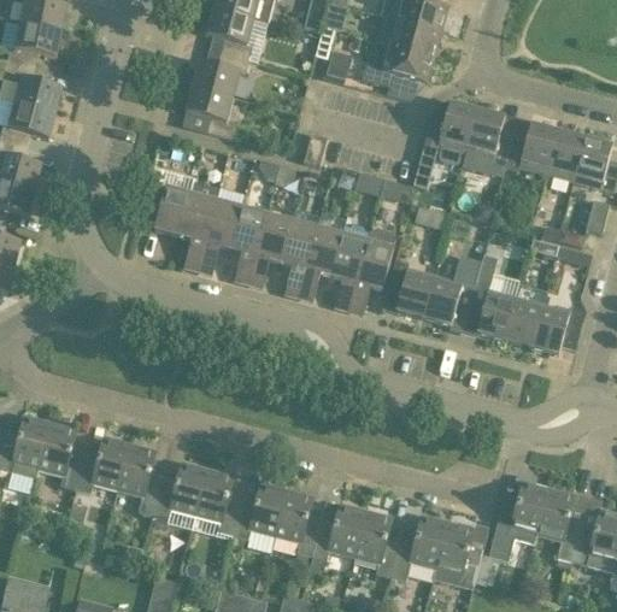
[(19,24),(60,33),(65,7),(47,4),(47,0),(24,0),(19,24)]
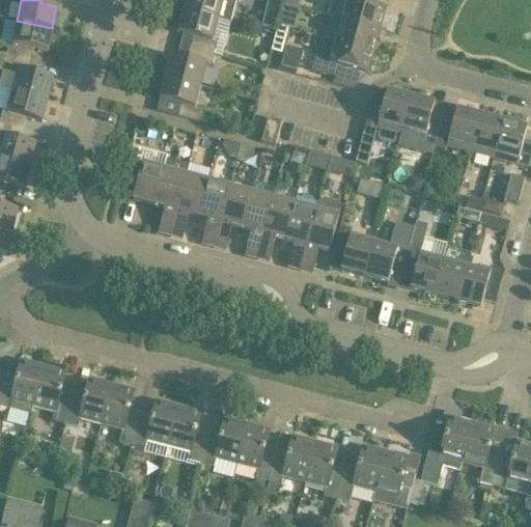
[(185,0),(183,8),(218,19),(229,22),(235,0),(185,0)]
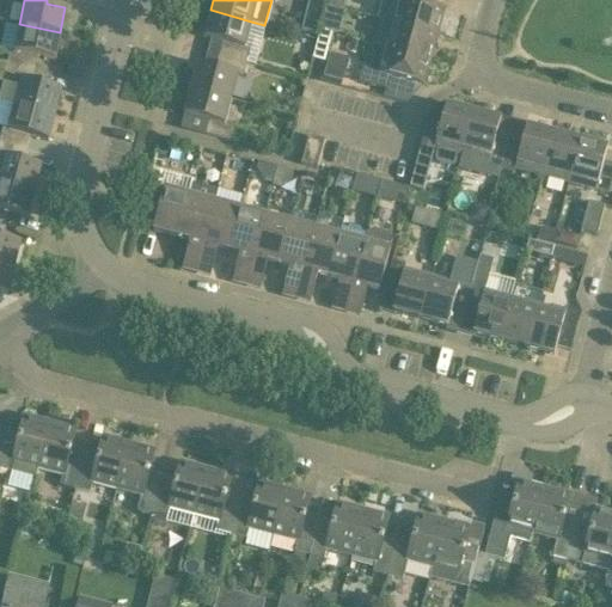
[(396,0),(391,19),(438,32),(445,6),(420,0),(396,0)]
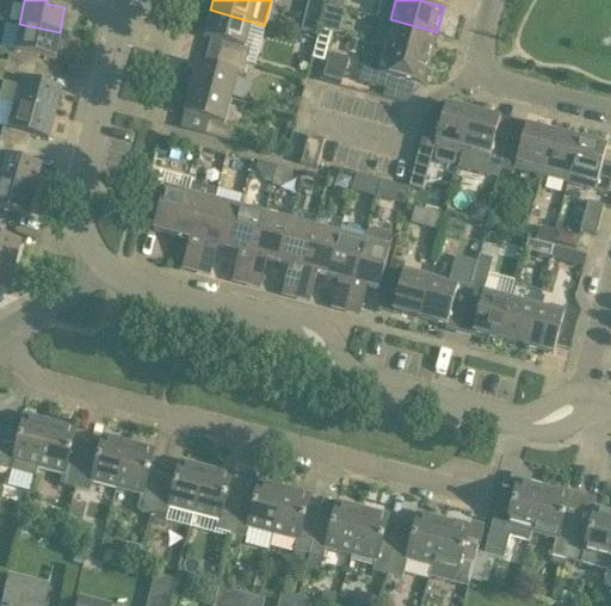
[(314,33),(319,12),(306,8),(300,30),(314,33)]
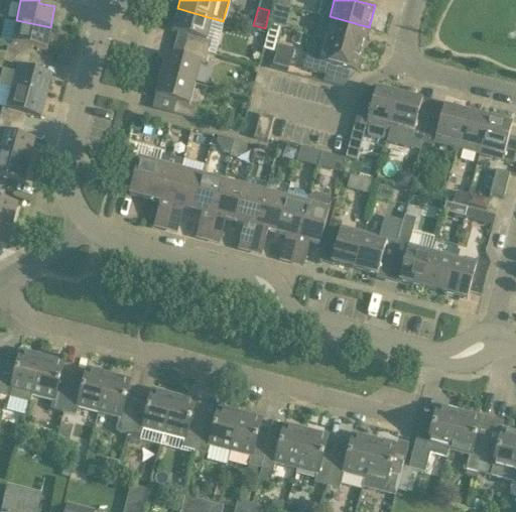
[(207,38),(212,18),(177,8),(172,29),(187,33),(184,44),(208,50),(211,39),(207,38)]
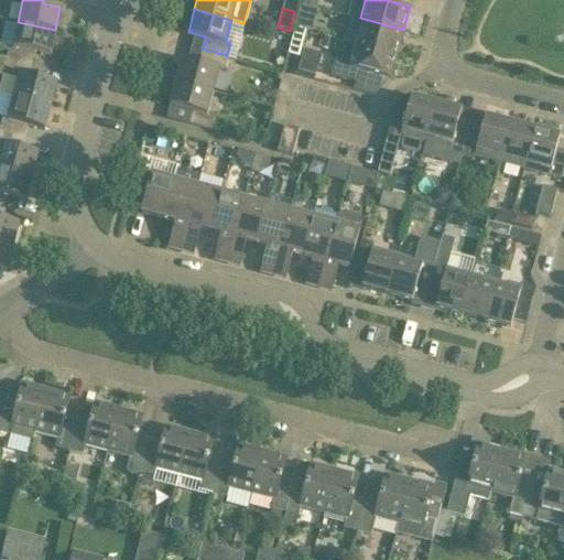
[(354,41),(398,52),(403,30),(360,18),(354,41)]
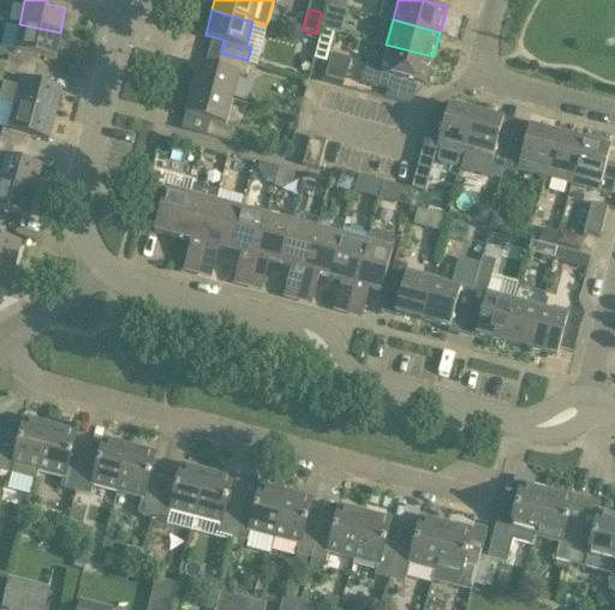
[(6,63),(34,69),(37,55),(55,59),(60,33),(19,24),(15,49),(10,49),(6,63)]
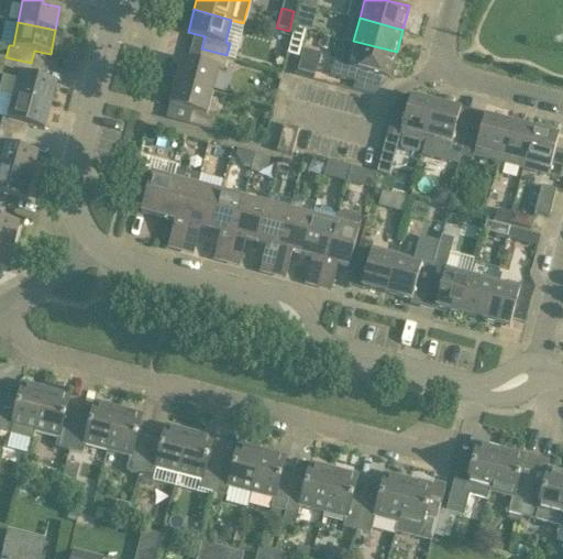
[(287,53),(298,55),(306,28),(294,25),(287,53)]
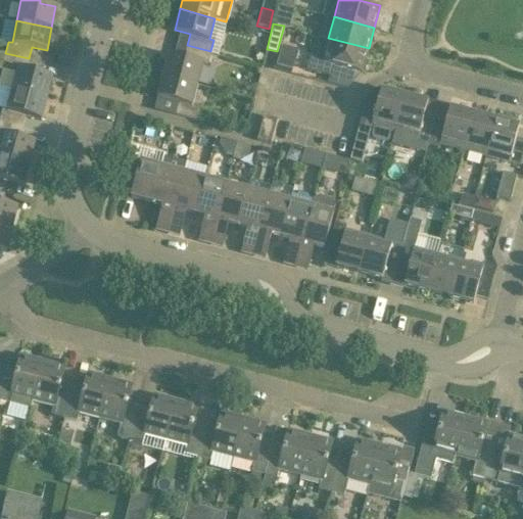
[(327,81),(347,86),(363,71),(369,48),(328,38),(322,59),(310,55),(306,67),(329,74),(327,81)]
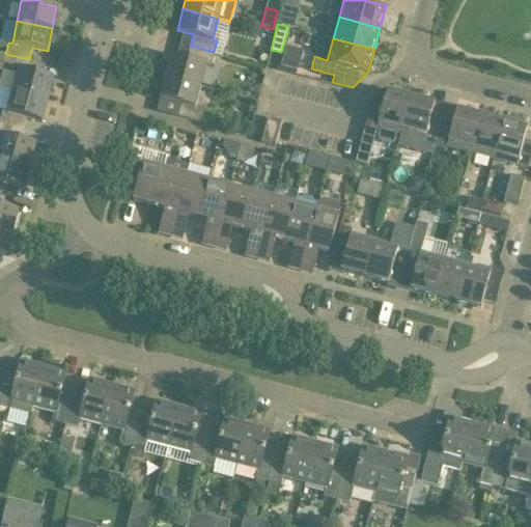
[(286,45),(281,64),(296,68),(301,48),(286,45)]
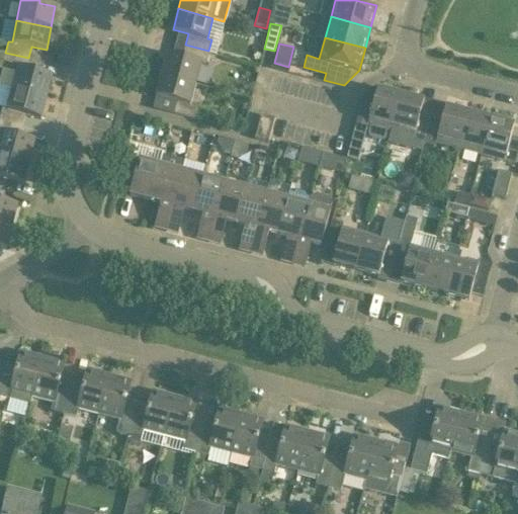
[(167,52),(161,73),(195,82),(201,61),(205,62),(208,51),(185,45),(182,56),(167,52)]
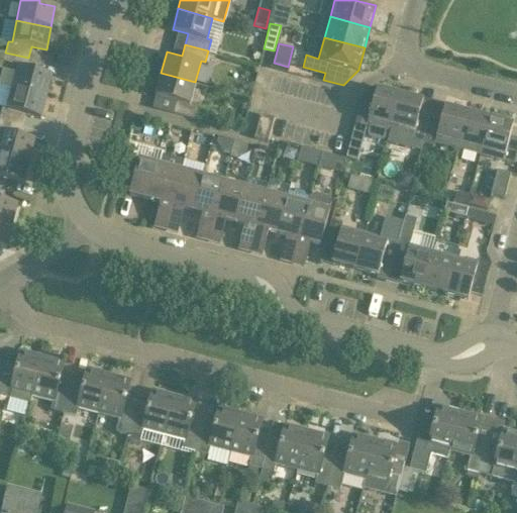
[(2,68),(16,71),(11,87),(45,96),(52,75),(26,68),(28,58),(5,53),(3,62),(2,68)]
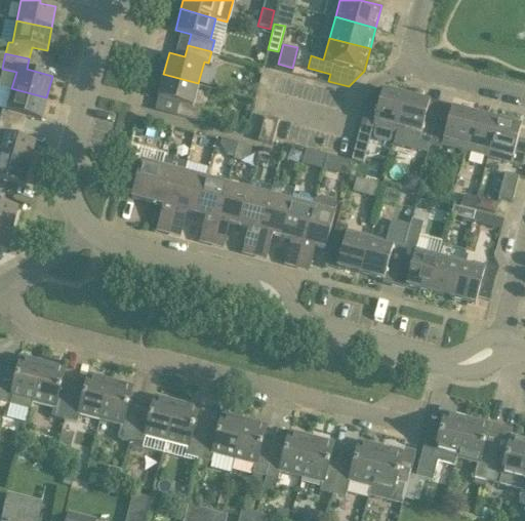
[(201,107),(193,105),(198,83),(163,74),(158,96),(155,108),(198,119),(201,107)]
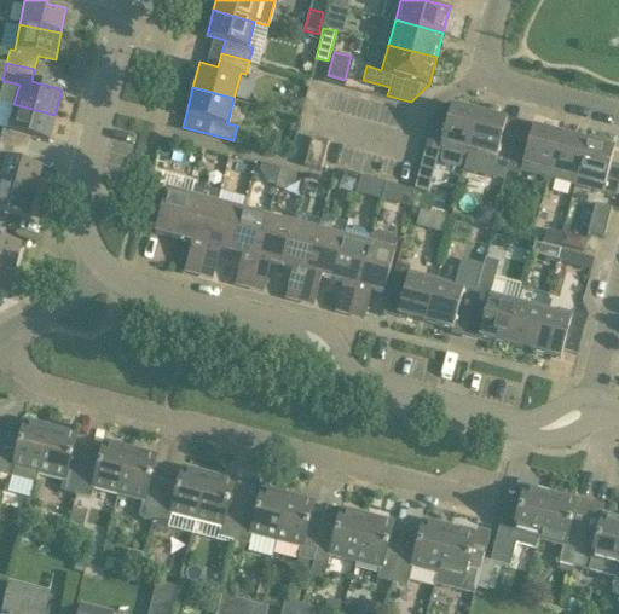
[(0,135),(0,142),(27,149),(30,135),(48,140),(55,115),(13,104),(7,129),(3,128),(0,135)]
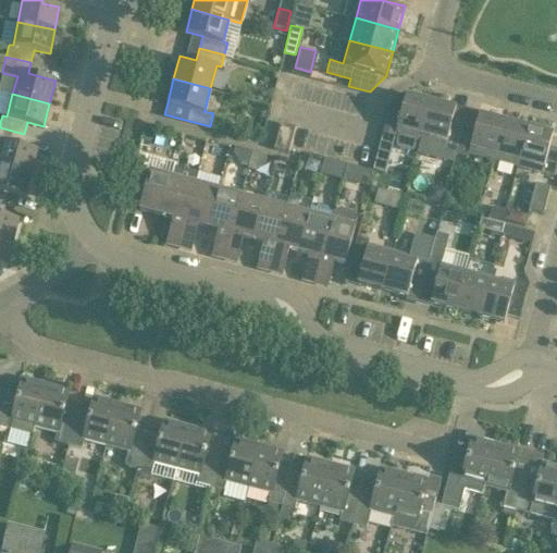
[(394,136),(395,132),(397,132),(395,144),(399,148),(408,151),(413,149),(417,137),(420,138),(430,100),(405,94),(400,110),(388,107),(382,133),(394,136)]
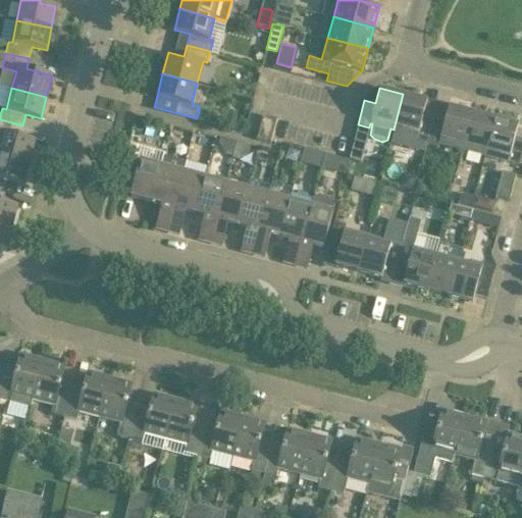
[(415,140),(426,143),(424,150),(433,118),(422,115),(426,100),(403,94),(394,130),(416,136),(415,140)]
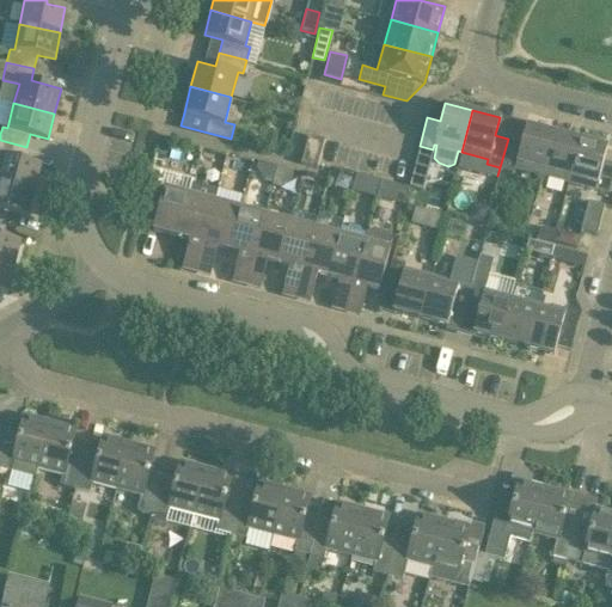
[(514,171),(515,166),(542,173),(552,132),(526,123),(520,142),(508,139),(497,176),(509,179),(512,170),(514,171)]
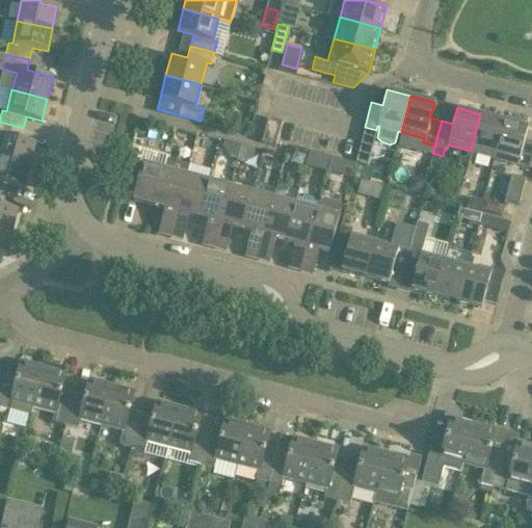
[(480,114),(471,151),(494,157),(503,120),(480,114)]
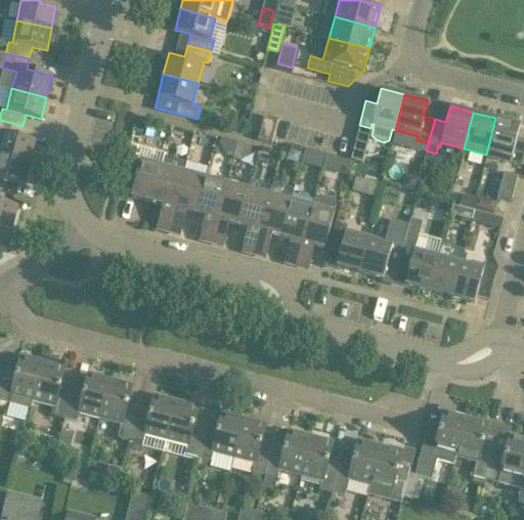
[(271,141),(278,118),(265,114),(258,138),(271,141)]
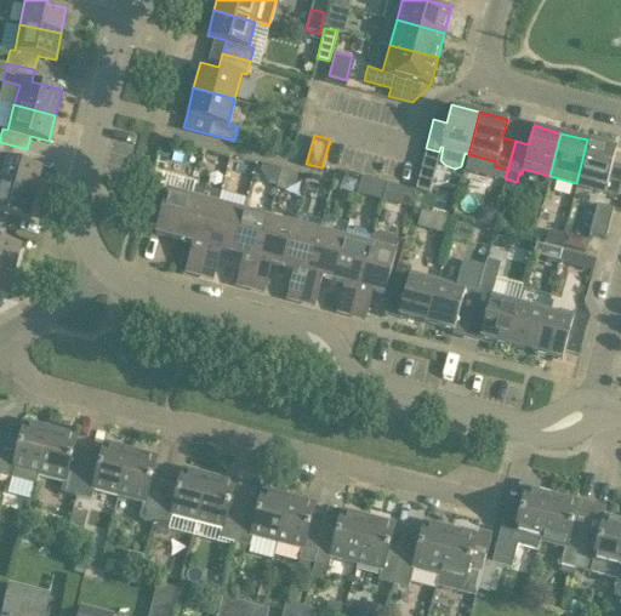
[(620,180),(620,164),(611,161),(615,148),(587,140),(576,183),(617,194),(620,180)]
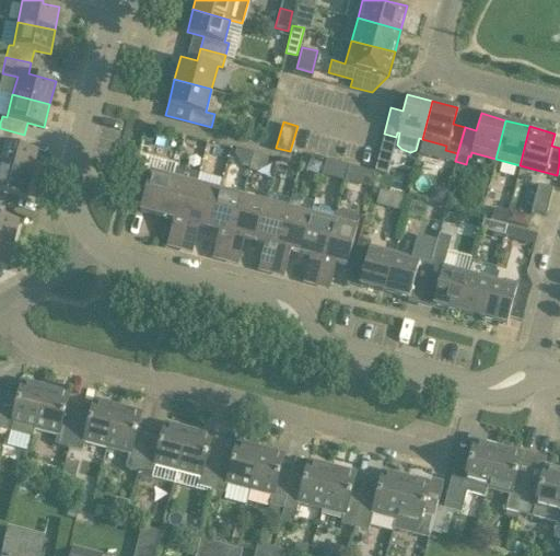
[(24,135),(0,128),(0,165),(31,174),(37,151),(21,147),(24,135)]
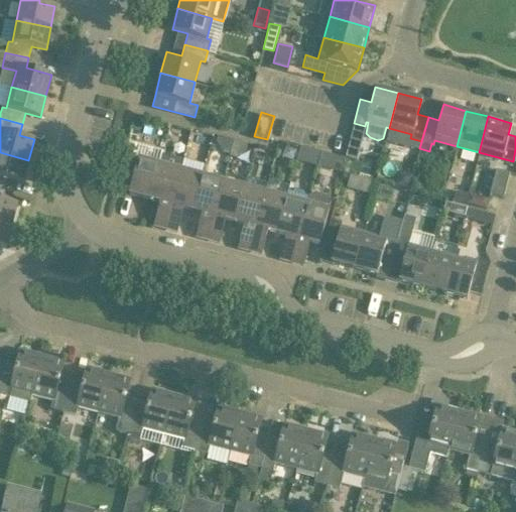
[(341,167),(343,153),(296,144),(293,158),(341,167)]
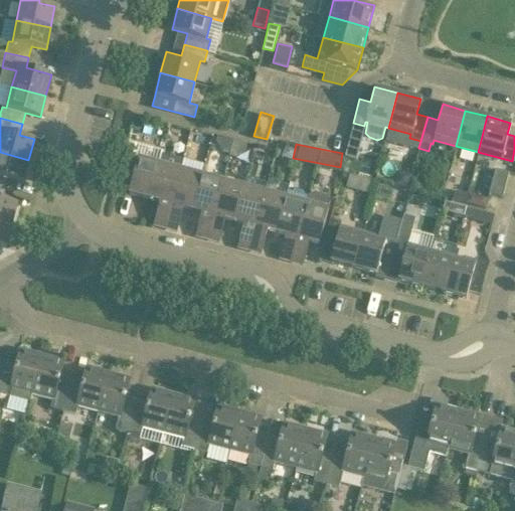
[(0,186),(6,188),(11,186),(15,183),(17,179),(23,181),(28,160),(0,152),(0,186)]
